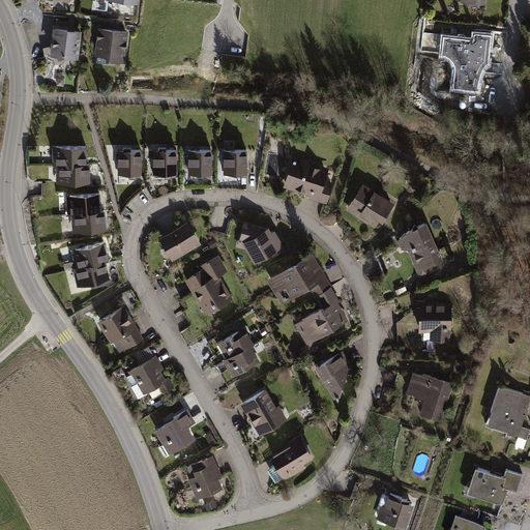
[(82,32),(56,28),(52,55),(78,58),(82,32)]
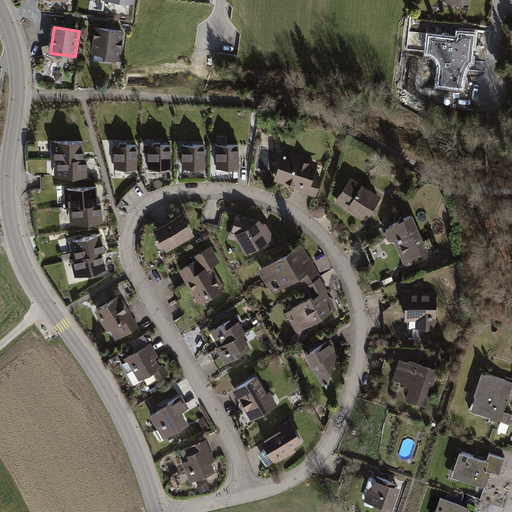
[(123,31),(97,28),(93,60),(104,61),(104,57),(120,59),(123,31)]
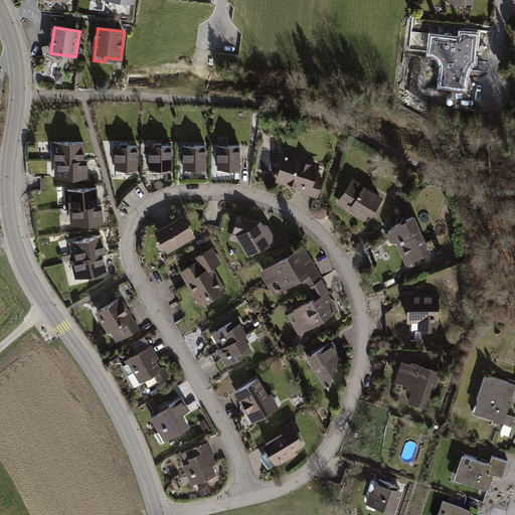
[(455,35),(450,80),(475,83),(480,38),(455,35)]
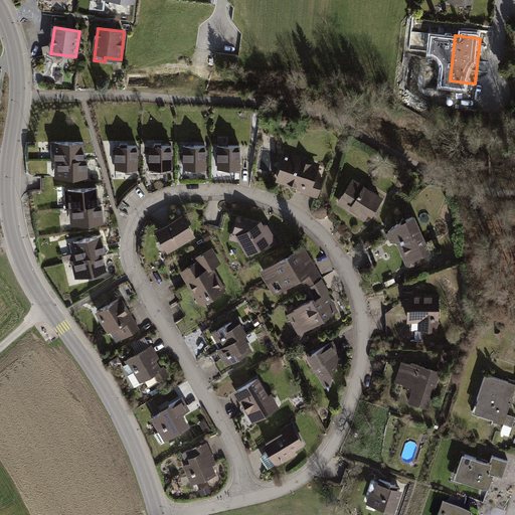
[(84,142),(55,142),(55,153),(52,153),(52,160),(55,160),(84,160),(84,142)]
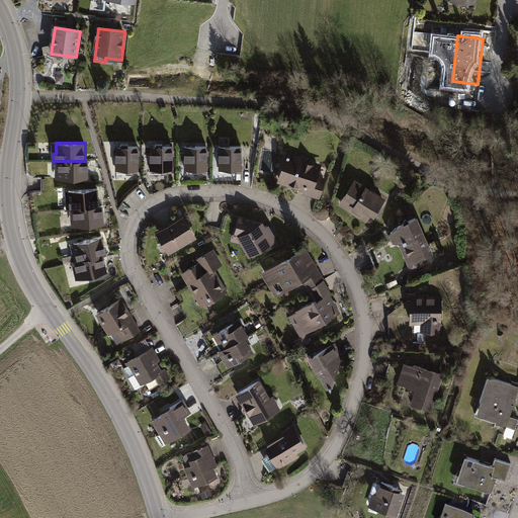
[(127,144),(119,144),(119,147),(116,147),(116,169),(126,169),(126,173),(138,173),(138,147),(127,147),(127,144)]
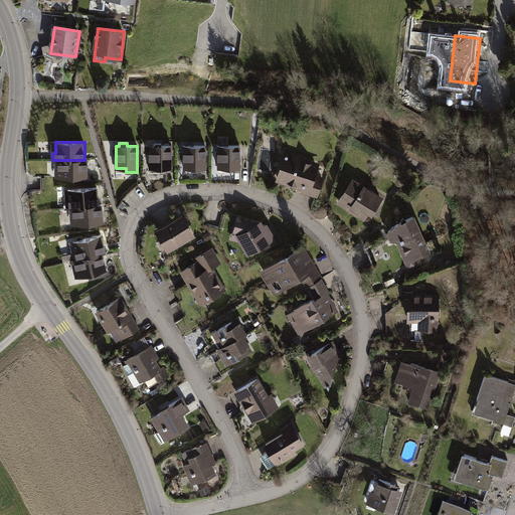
[(161,143),(153,143),(153,147),(150,147),(150,168),(160,168),(160,172),(172,172),(171,146),(161,146),(161,143)]
